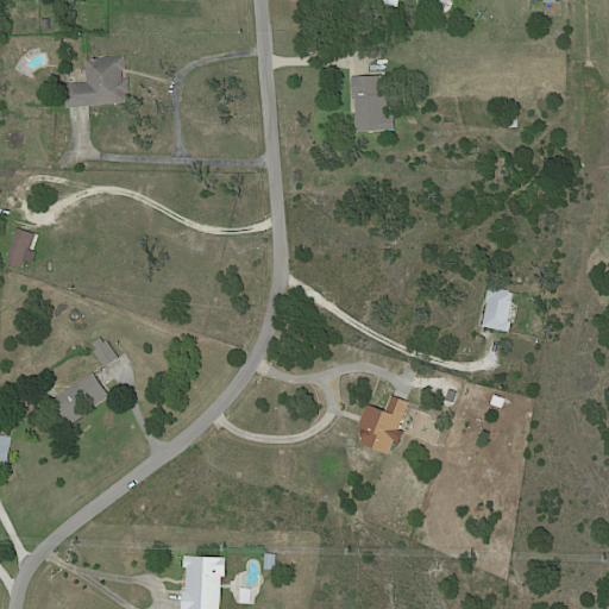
[(129,70),(123,70),(124,80),(131,79),(132,93),(125,94),(126,102),(68,108),(66,86),(79,83),(77,71),(87,70),(87,61),(125,56),(126,64),(130,63),(131,70),(129,70)]
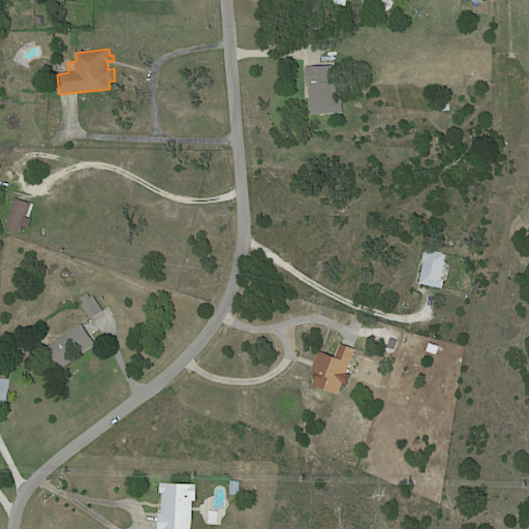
[(334,83),(339,82),(340,92),(336,93),(336,100),(344,100),(344,114),(311,115),(310,84),(307,84),(306,66),(332,66),(333,83),(334,83)]
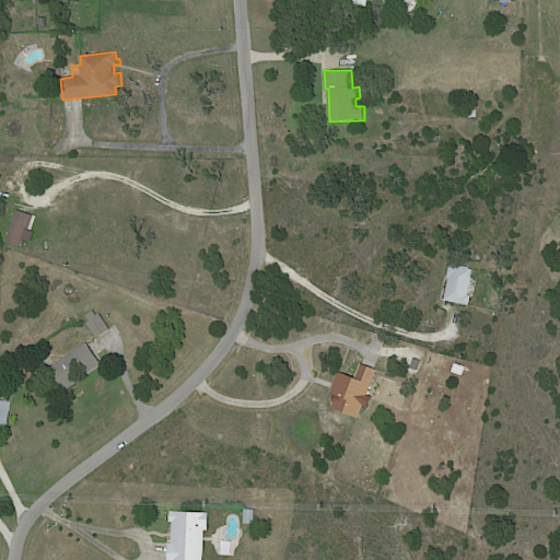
[(21,212),(33,216),(33,217),(35,217),(34,221),(31,220),(22,247),(6,242),(16,210),(21,212)]
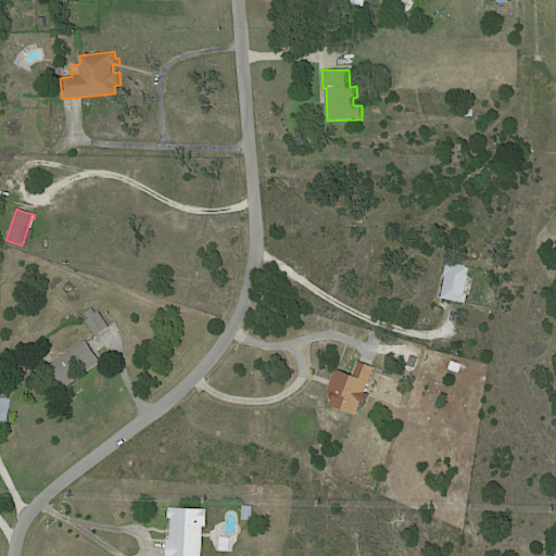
[(468,277),(465,293),(468,294),(466,304),(442,299),(447,274),(445,274),(447,262),(466,266),(466,267),(469,268),(468,276),(468,277)]
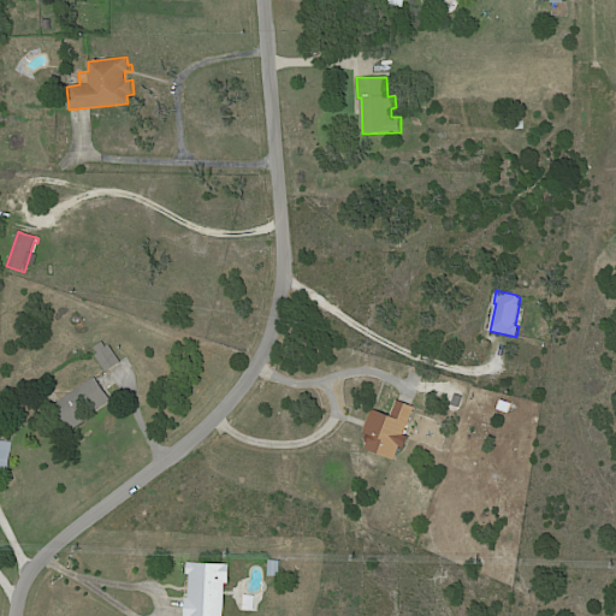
[(110,347),(122,362),(107,373),(95,356),(98,355),(93,349),(102,343),(107,348),(110,347)]
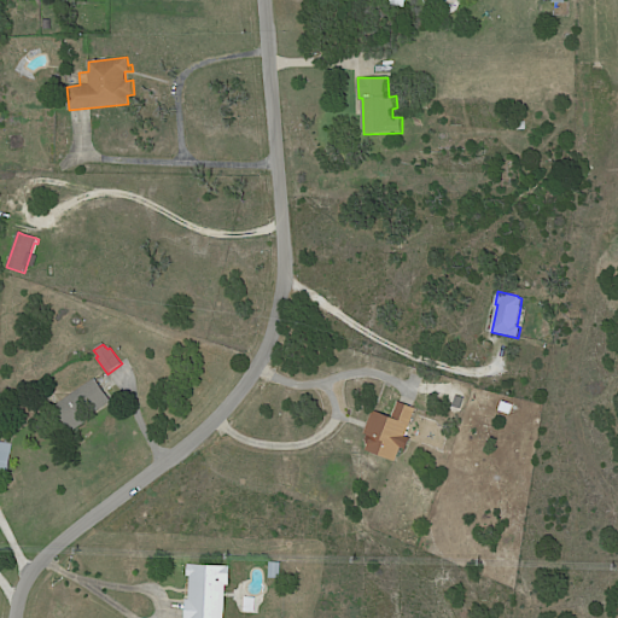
[(97,380),(112,401),(83,421),(76,410),(64,419),(54,407),(95,378),(97,380)]
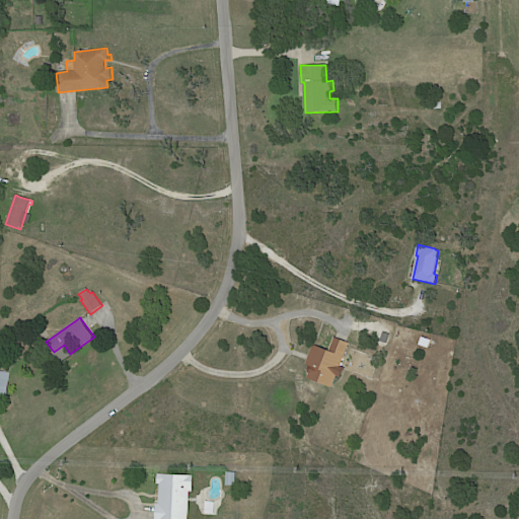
[(337,338),(350,343),(341,366),(346,368),(342,378),(338,376),(332,388),(308,378),(309,374),(307,370),(309,365),(306,364),(314,345),(329,351),(335,337),(337,338)]
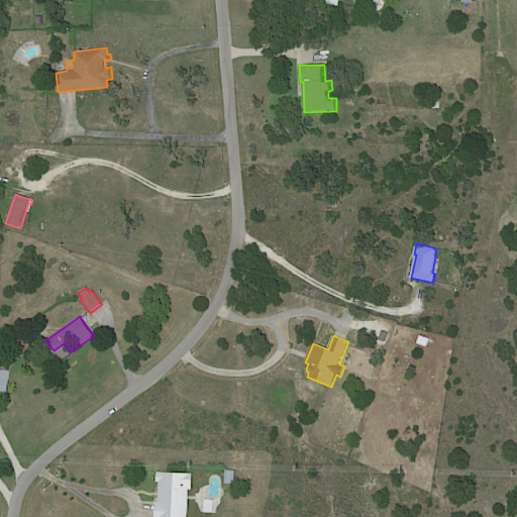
[(0,370),(11,372),(8,396),(0,394),(0,370)]
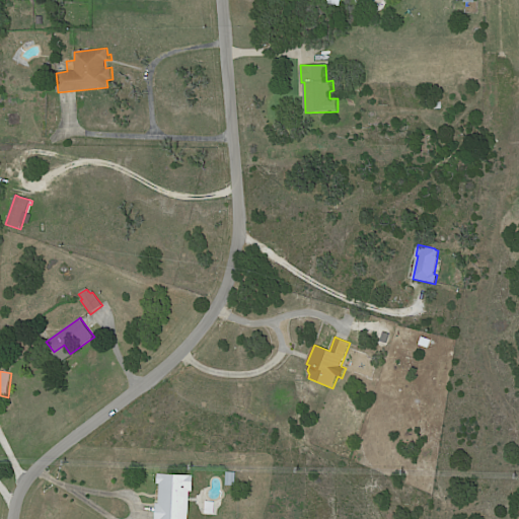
[(226,487),(227,473),(236,473),(235,487),(226,487)]
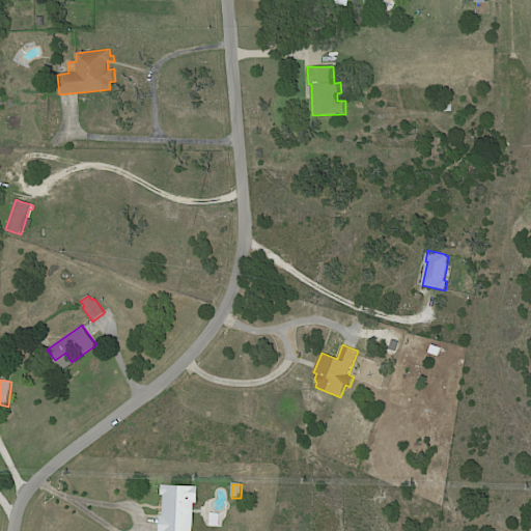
[(194,509),(192,530),(159,530),(160,516),(163,516),(164,496),(161,496),(162,485),(198,487),(197,504),(194,504),(194,509)]
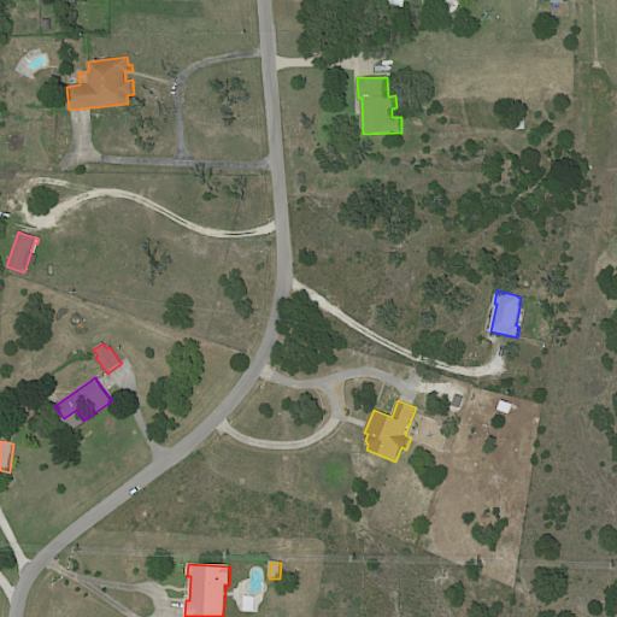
All buildings are outlined.
